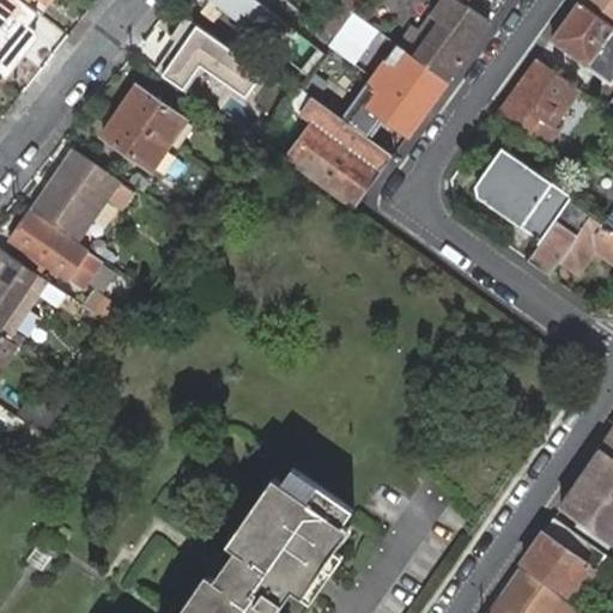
[(0,0),(0,66),(12,53),(6,48),(28,23),(0,0)]
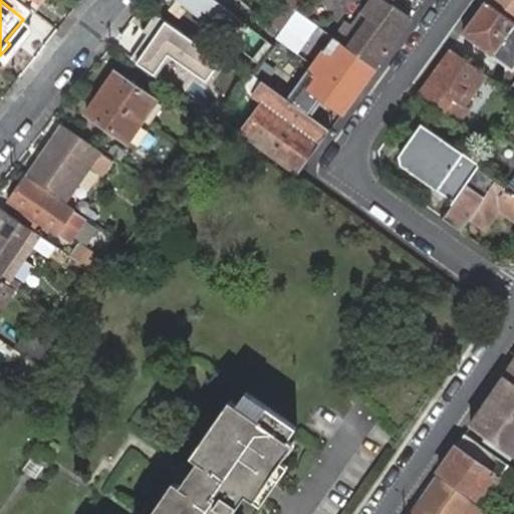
[(20,0),(32,9),(38,0),(20,0)]
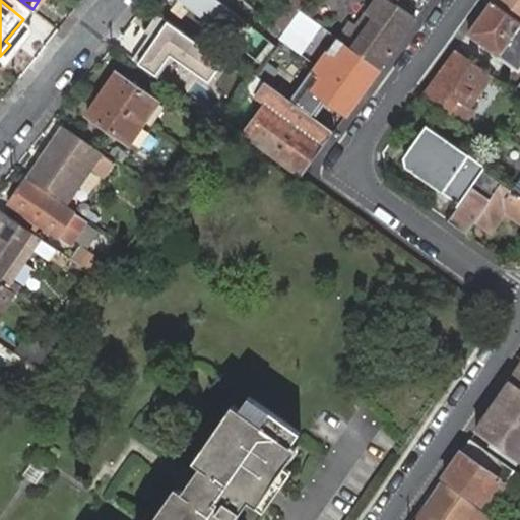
[(196,0),(218,18),(233,0),(196,0)]
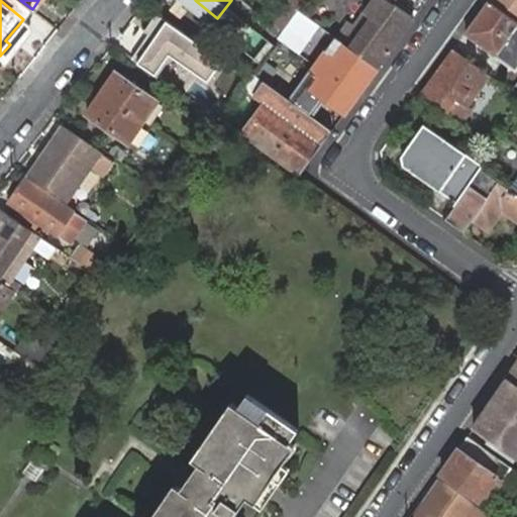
[(306,0),(290,0),(273,24),(283,31),(299,10),(306,0)]
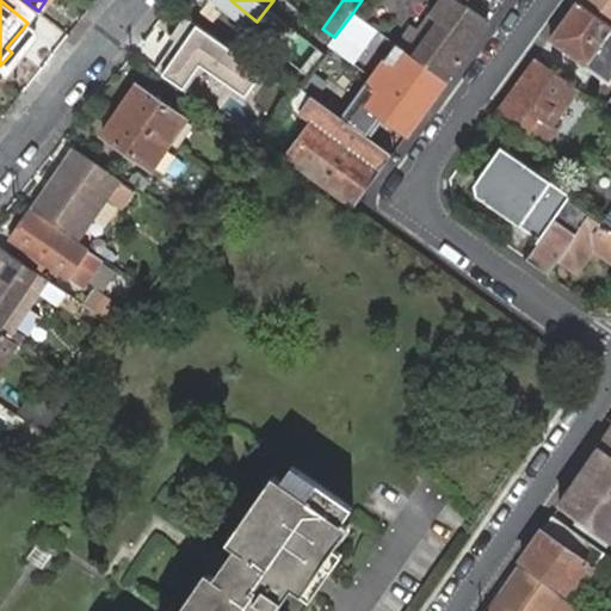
[(446,80),(488,23),(457,0),(440,0),(430,14),(418,31),(412,26),(397,44),(399,45),(413,56),(446,80)]
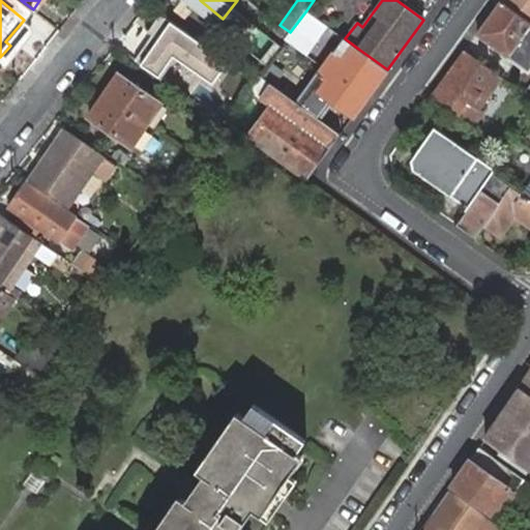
[(396,0),(423,20),(433,8),(420,0),(396,0)]
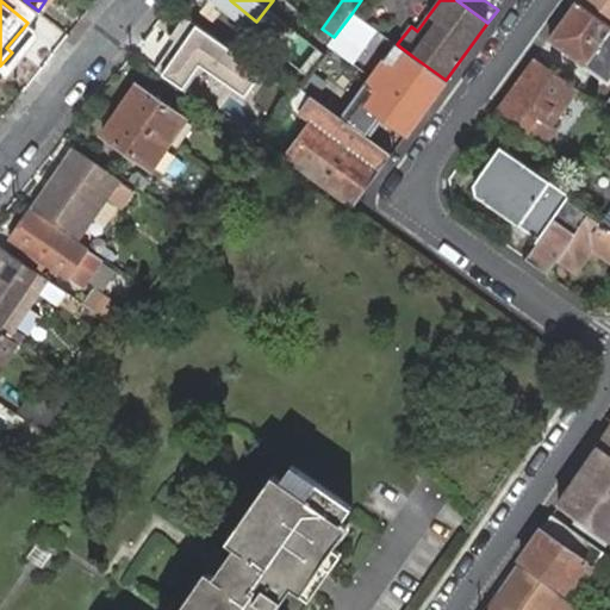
[(609,0),(578,0),(577,1),(609,25),(609,0)]
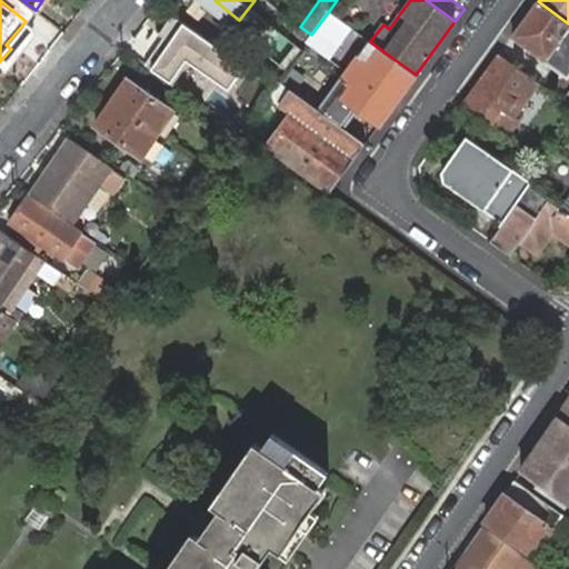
[(568,23),(538,1),(512,38),(530,50),(553,66),(568,77),(568,23)]
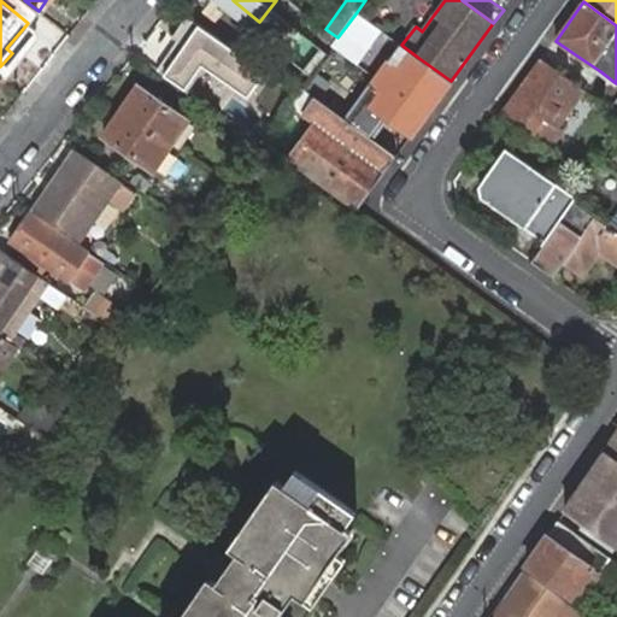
[(266,71),(187,17),(172,37),(184,45),(175,59),(169,56),(159,70),(187,89),(203,65),(248,97),(266,71)]
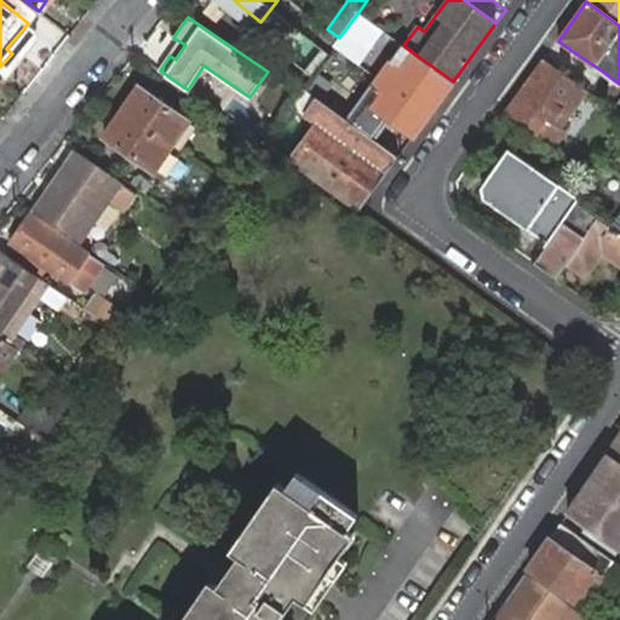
[(355,63),(379,81),(429,118),(453,81),(419,57),(405,46),(403,45),(380,28),(355,63)]
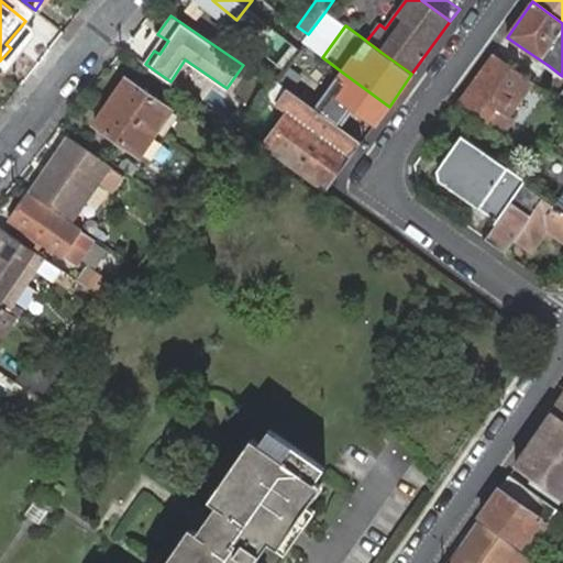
[(495,55),(459,105),(483,121),(486,124),(496,131),(507,116),(532,83),(495,55)]
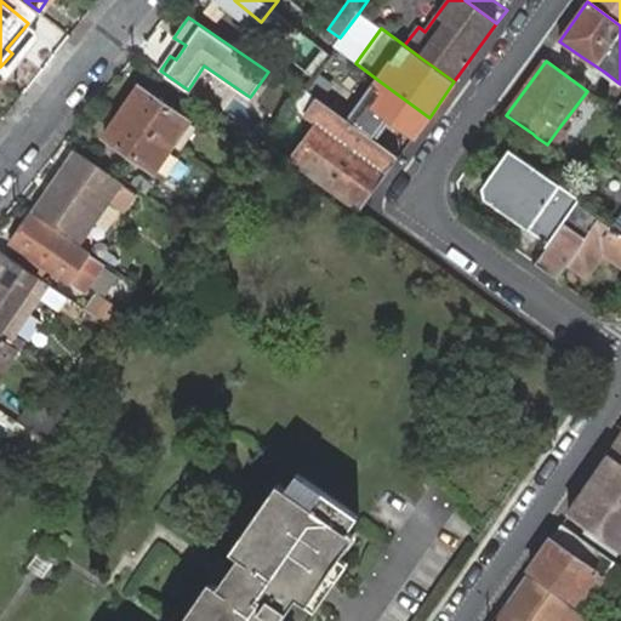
[(314,73),(298,93),(302,96),(305,91),(306,90),(330,108),(342,92),(314,73)]
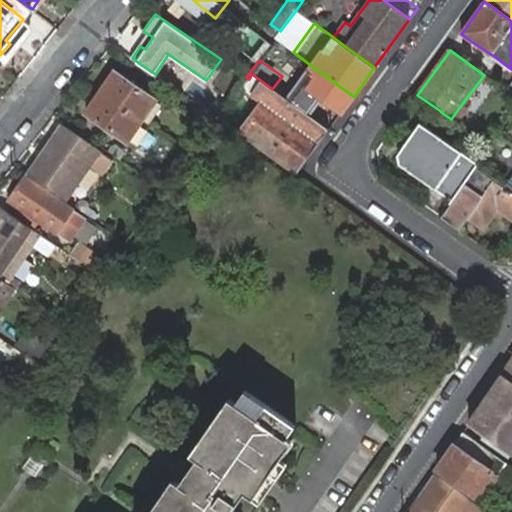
[(354,97),(313,67),(289,100),(308,114),(320,97),(342,113),(354,97)]
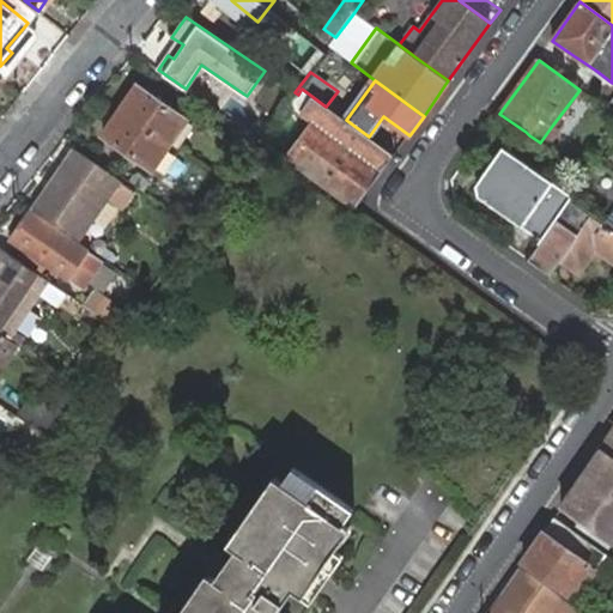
[(120,111),(170,145),(187,120),(138,86),(120,111)]
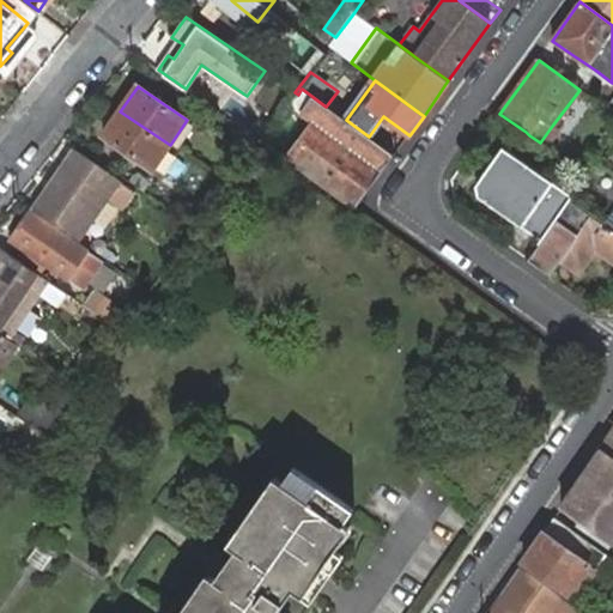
[(286,104),(310,121),(281,157),(356,208),(393,156),(301,90),(298,95),(295,92),(286,104)]
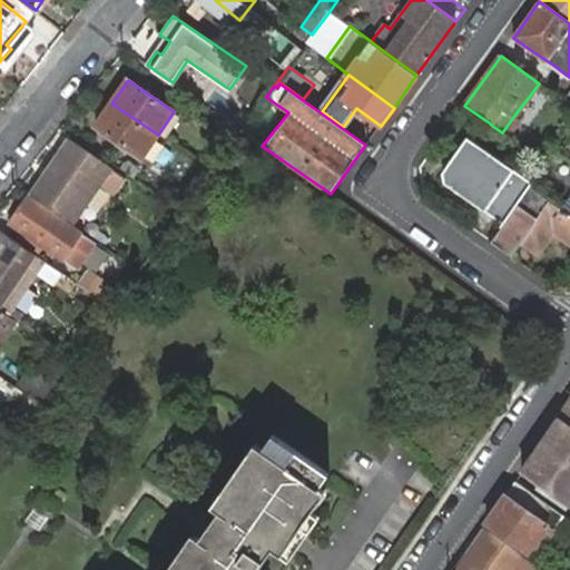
[(141,158),(158,135),(111,104),(96,126),(141,158)]
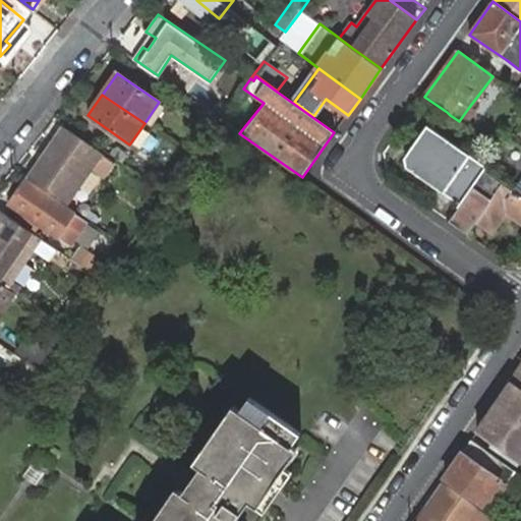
[(484,171),(486,167),(470,156),(427,125),(404,159),(407,167),(444,193),(460,206),(473,186),(484,171)]
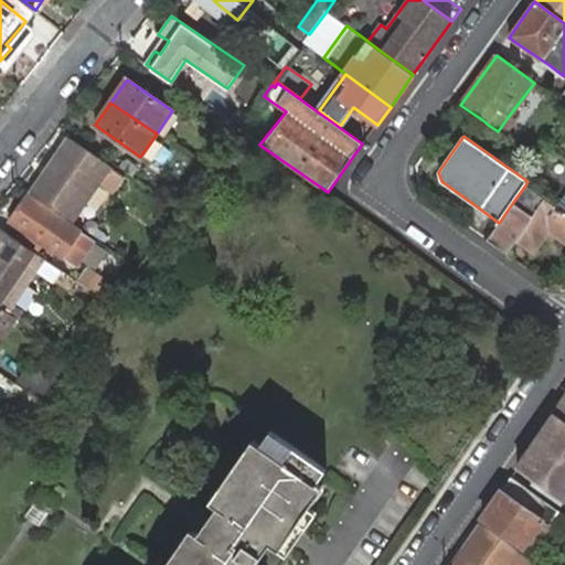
[(67,137),(30,192),(72,220),(99,181),(114,193),(126,177),(109,166),(67,137)]
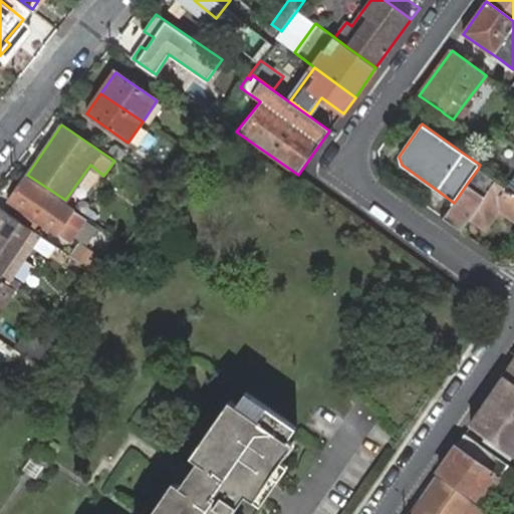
[(495,181),(478,169),(467,184),(484,196),(495,181)]
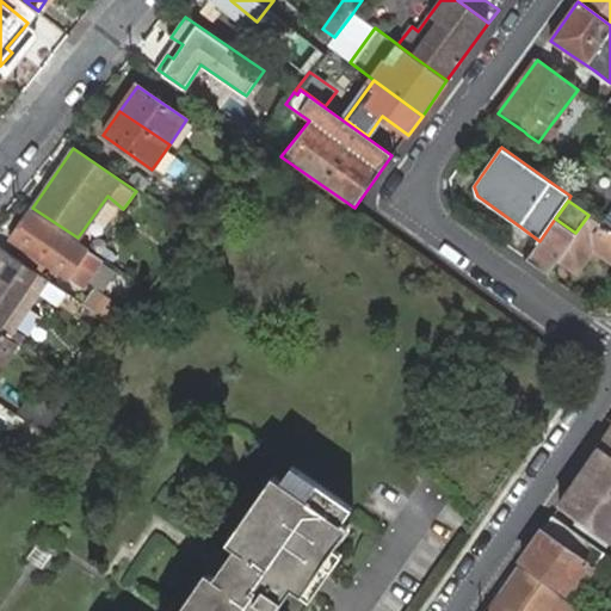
[(30,211),(11,239),(69,279),(71,278),(86,288),(103,261),(88,252),(90,251),(30,211)]
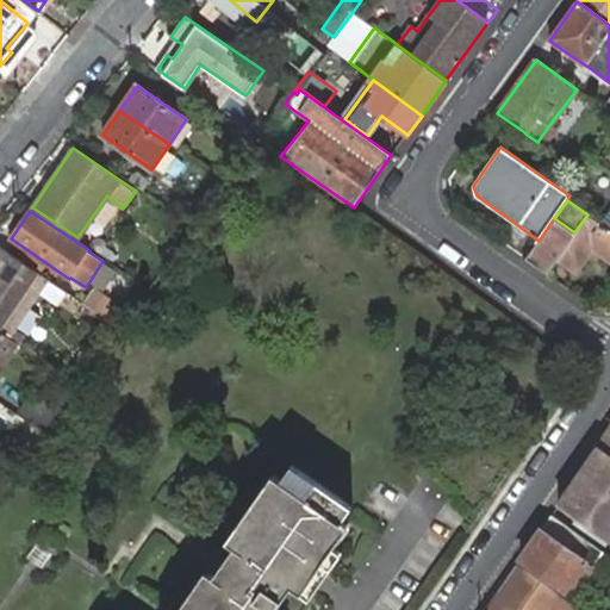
[(539,241),(526,259),(547,275),(556,260),(577,273),(593,249),(609,260),(609,230),(587,215),(574,232),(554,218),(539,241)]
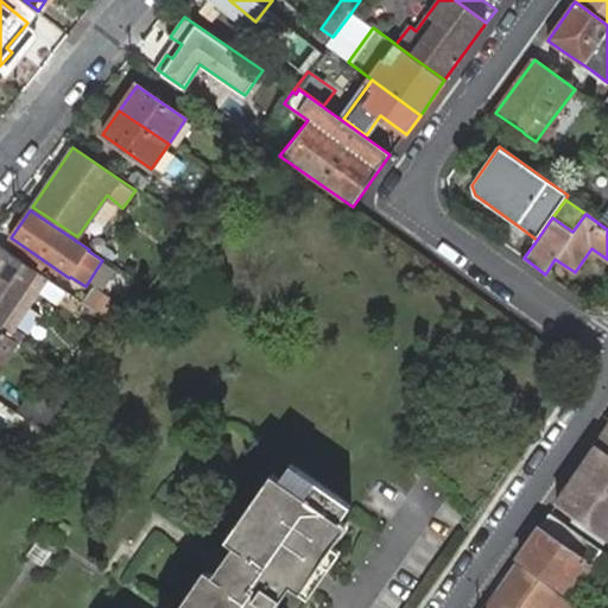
[(0,328),(10,334),(39,292),(49,279),(38,272),(0,246),(0,328)]
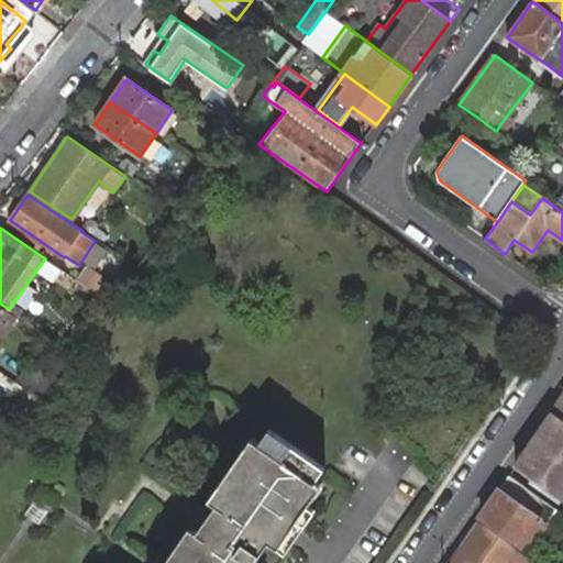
[(63,271),(45,258),(36,271),(54,284),(63,271)]
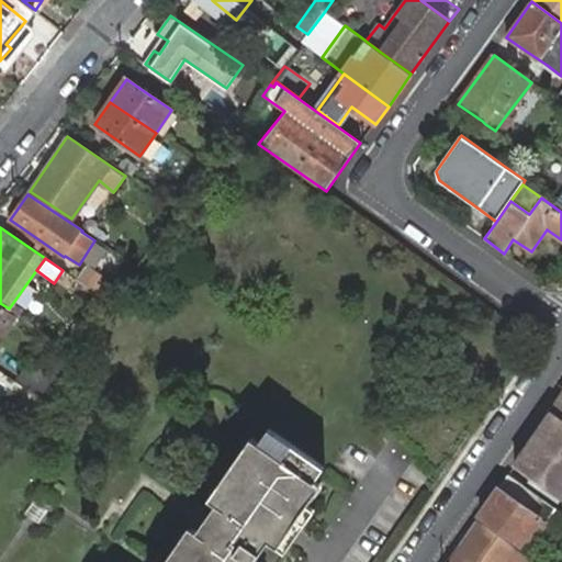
[(78,280),(111,303),(122,289),(87,266),(78,280)]
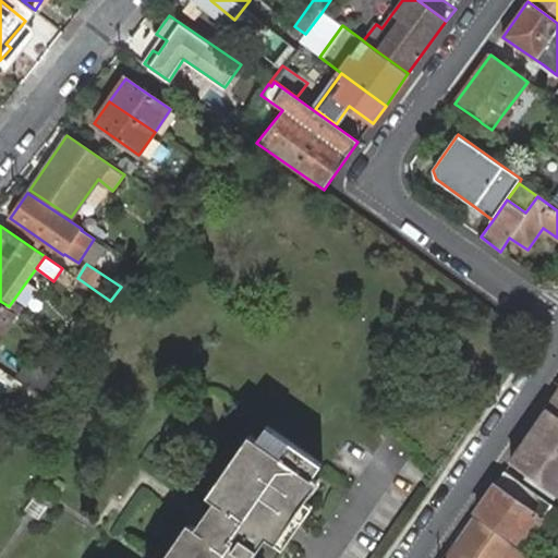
[(0,303),(0,326),(3,329),(14,314),(5,307),(0,303)]
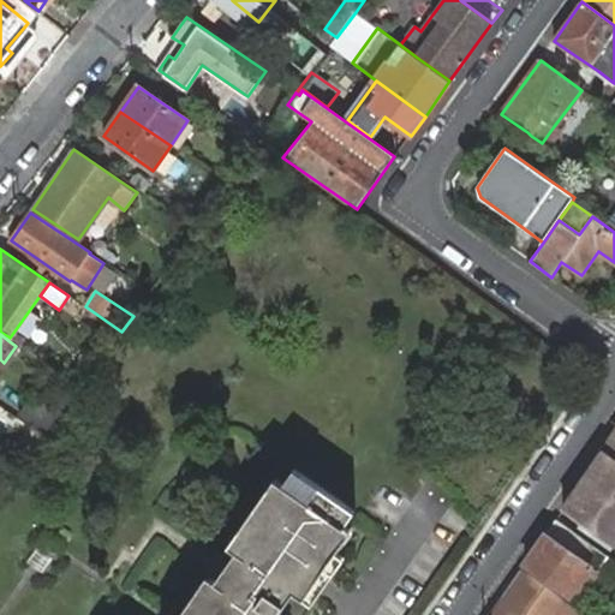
[(52,406),(61,413),(82,387),(71,380),(52,406)]
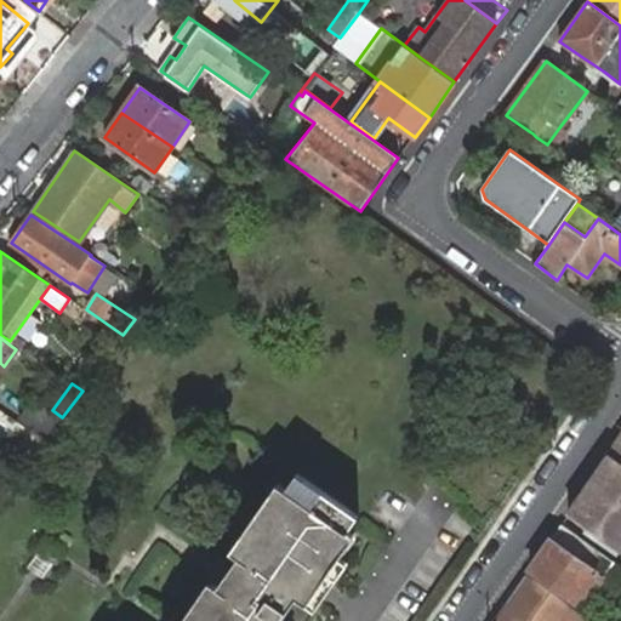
[(22,419),(49,437),(57,425),(36,409),(40,405),(34,400),(22,419)]
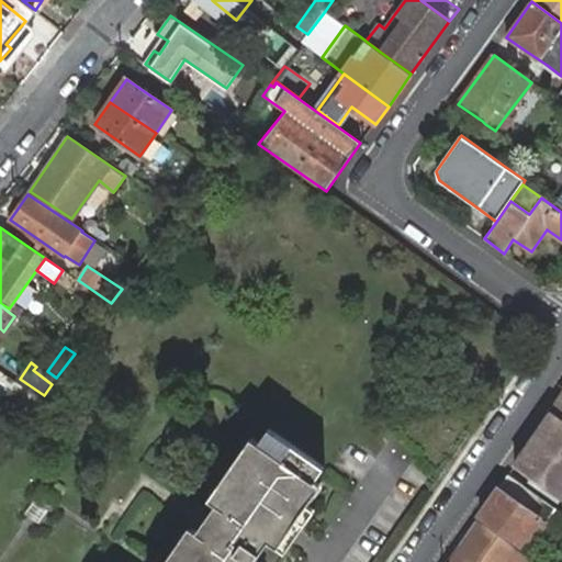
[(561,407),(557,405),(551,412),(555,415),(561,407)]
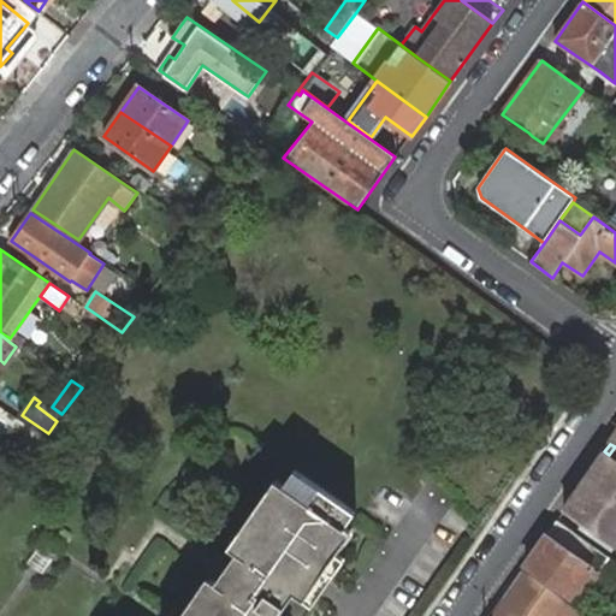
[(604,451),(599,457),(604,461),(600,467),(596,463),(587,477),(585,479),(615,501),(615,458),(609,455),(604,451)]
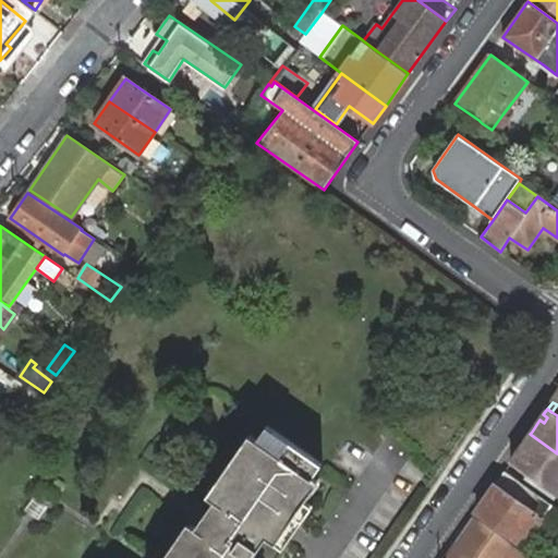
[(267,425),(174,557),(253,557),(268,536),(277,542),(306,499),(300,496),(323,463),(267,425)]
